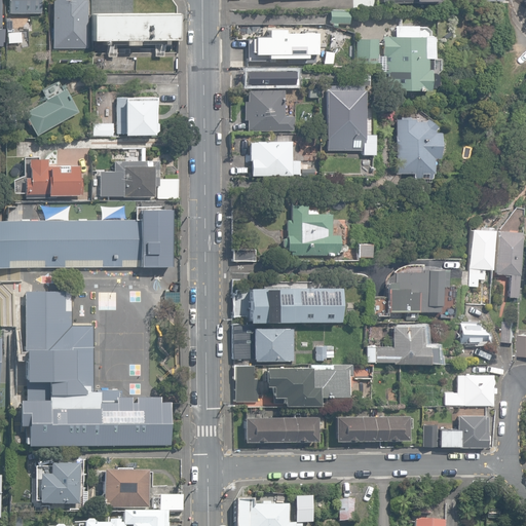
[(9,0),(9,13),(40,13),(40,0),(41,0),(7,0),(8,0),(9,0)]
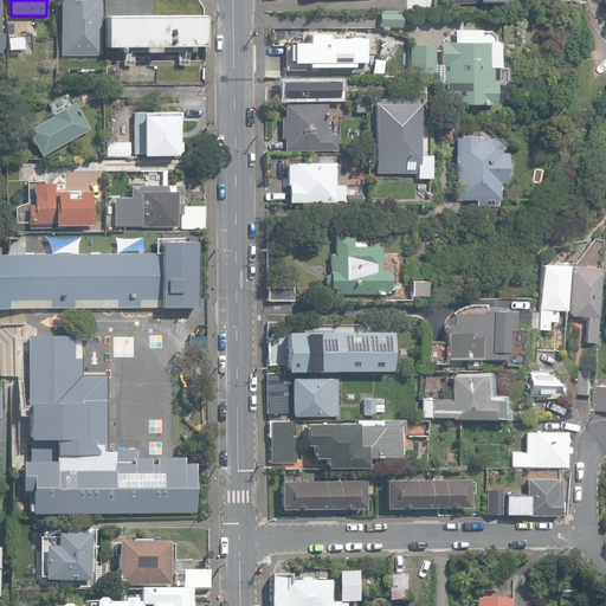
[(59,0),(59,56),(100,56),(100,0),(59,0)]
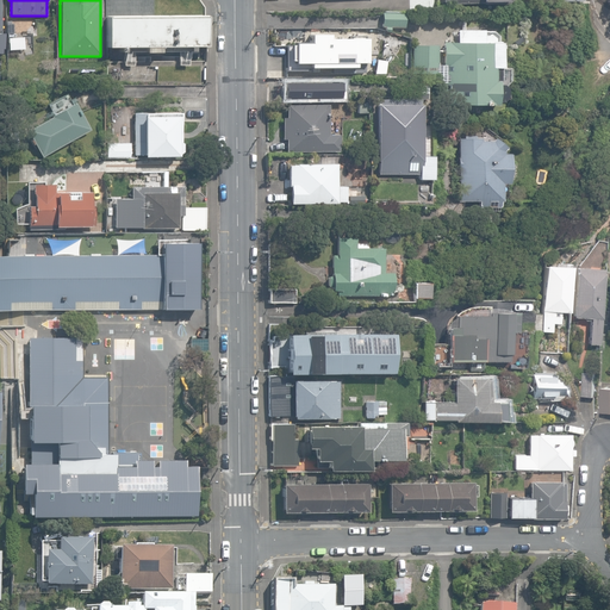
[(178,66),(187,66),(187,51),(193,51),(193,48),(205,47),(205,16),(156,16),(155,0),(106,0),(107,17),(107,48),(118,48),(118,53),(124,53),(124,64),(134,64),(132,51),(178,51),(178,66)]
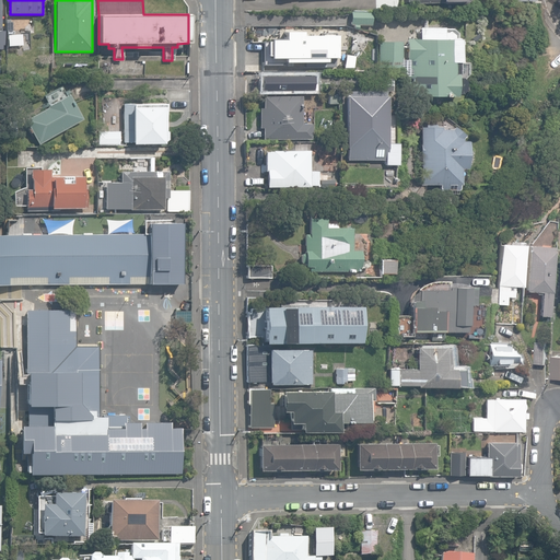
[(350,25),(371,26),(372,10),(351,10),(350,25)]
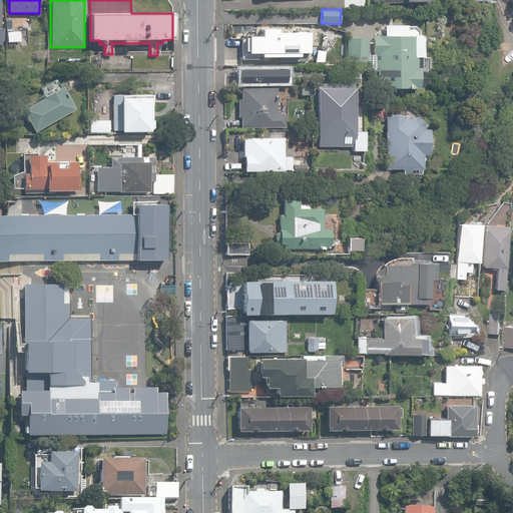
[(371,68),(371,86),(415,86),(415,68),(418,68),(418,35),(406,35),(406,25),(388,25),(388,30),(385,30),(385,35),(373,35),(373,62),(376,62),(376,68),(371,68)]
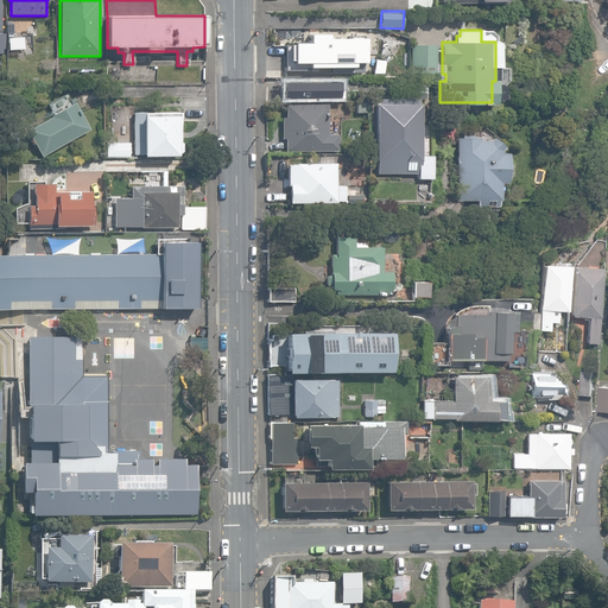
[(292,54),(292,74),(353,74),(354,39),(339,39),(339,33),(321,33),(321,31),(308,31),(308,39),(296,39),(296,49),(293,49),(293,54),(292,54)]
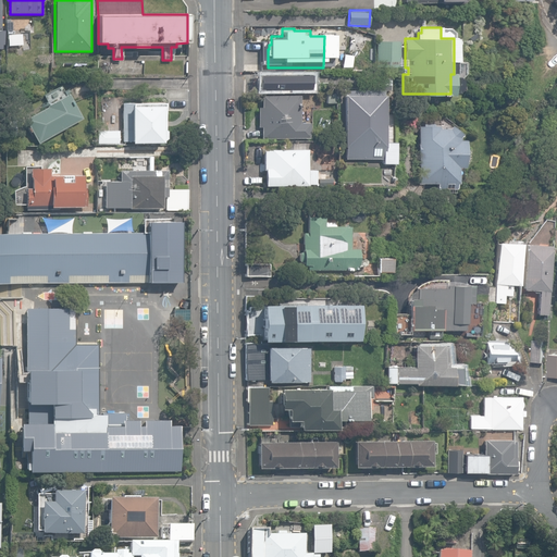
[(376,67),(399,67),(399,41),(376,41),(376,67)]
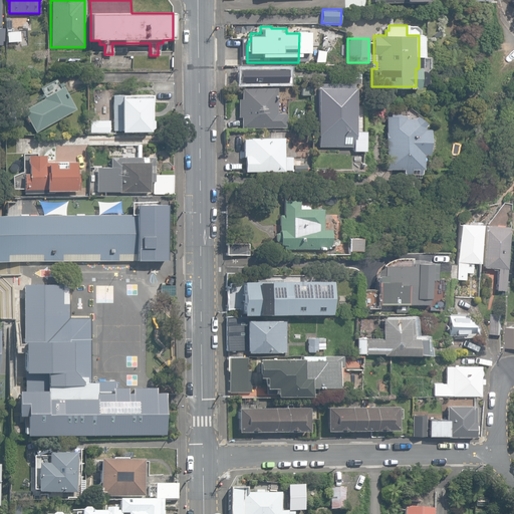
[(224,66),(243,66),(243,55),(225,55),(224,66)]
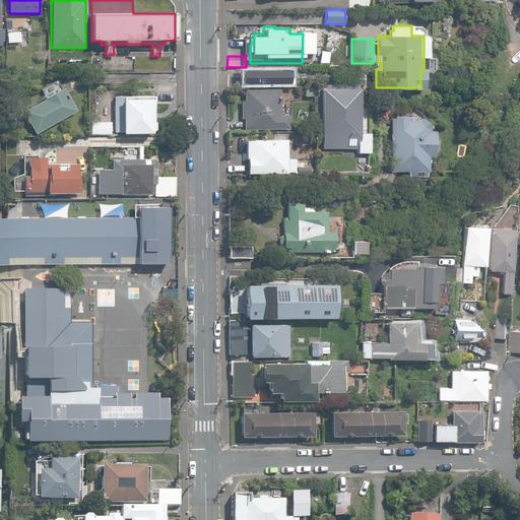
[(245,70),(245,87),(285,86),(285,70),(245,70)]
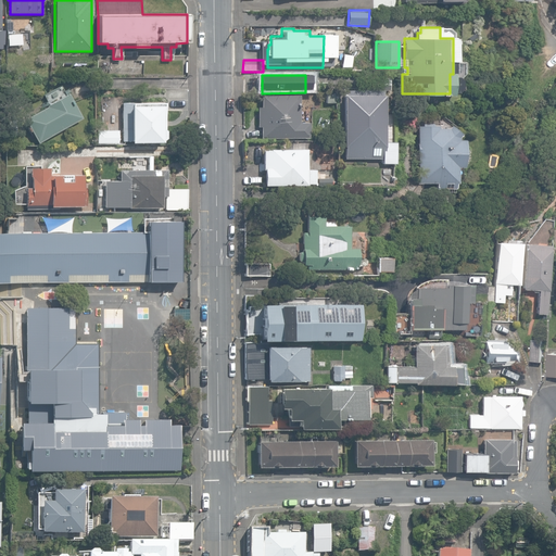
[(382,159),(382,163),(393,163),(393,143),(384,143),(383,96),(371,96),(371,89),(357,89),(357,96),(344,96),(344,159),(382,159)]
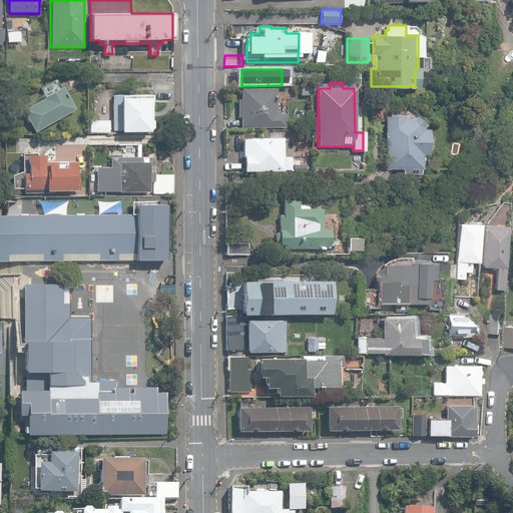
[(29,120),(35,132),(75,109),(62,86),(42,97),(43,98),(22,110),(26,117),(25,118),(27,121),(29,120)]
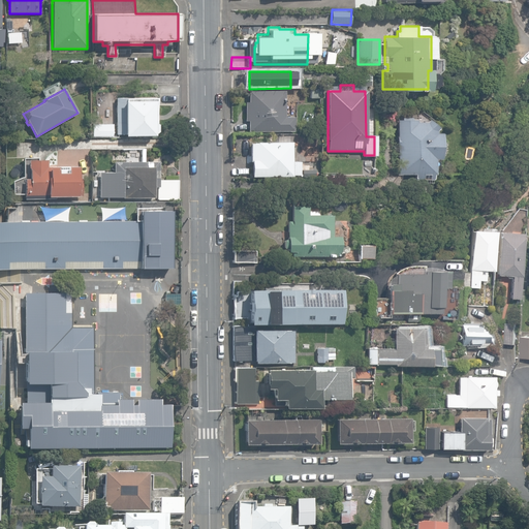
[(248,121),(248,131),(294,131),(293,117),(284,117),(284,91),(248,92),(248,102),(245,102),(245,121),(248,121)]
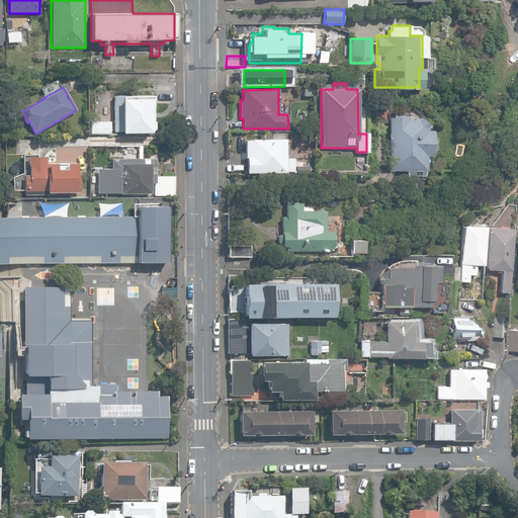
[(121,126),(121,133),(151,132),(150,122),(153,122),(152,94),(114,96),(115,126),(121,126)]
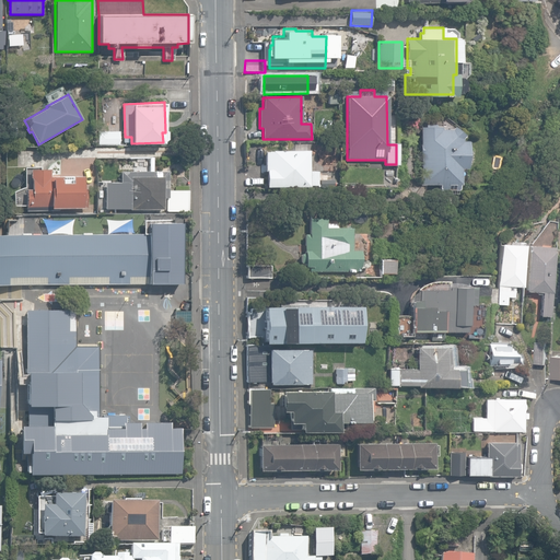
[(435,126),(435,124),(424,125),(424,127),(420,127),(421,185),(439,185),(439,189),(456,189),(456,183),(458,183),(457,168),(464,167),(463,140),(457,140),(457,138),(459,135),(452,127),(450,129),(441,129),(441,126),(435,126)]
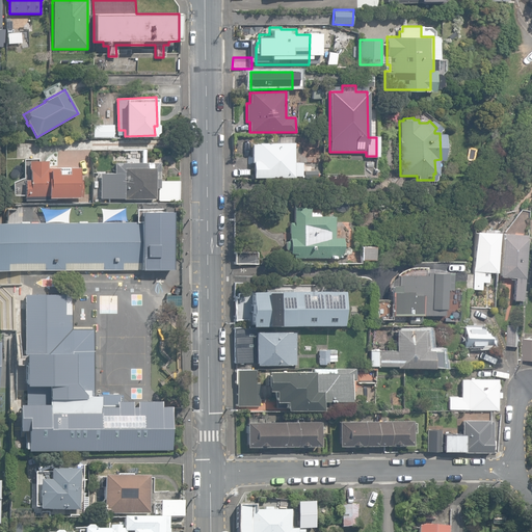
[(92,137),(113,137),(113,124),(92,125),(92,137)]
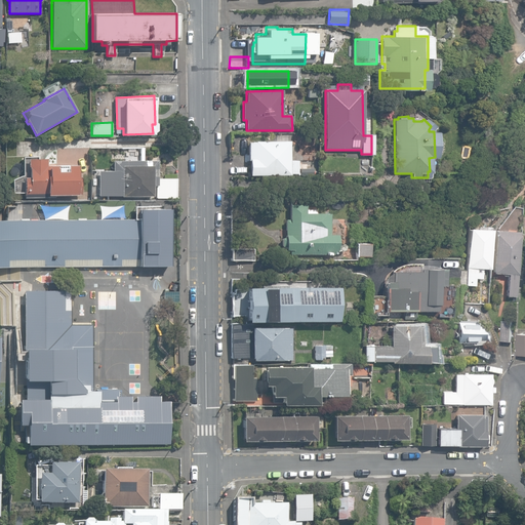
[(249,160),(250,175),(290,174),(290,173),(297,173),(297,160),(289,161),(289,142),(248,142),(248,160),(249,160)]
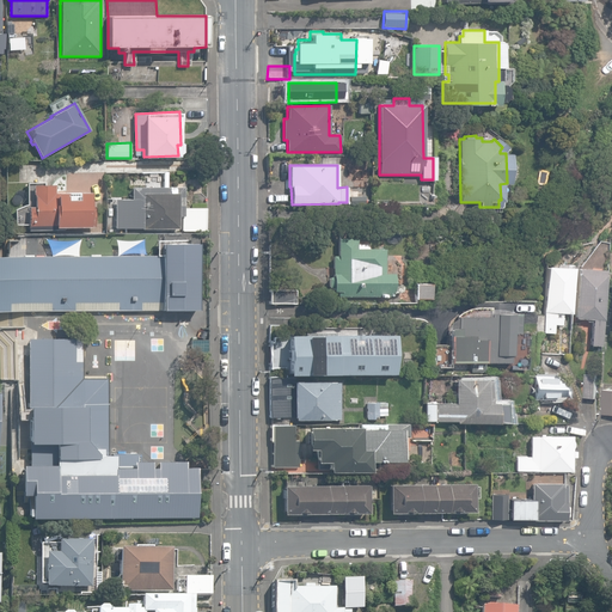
[(374,182),(375,200),(385,199),(384,182),(374,182)]
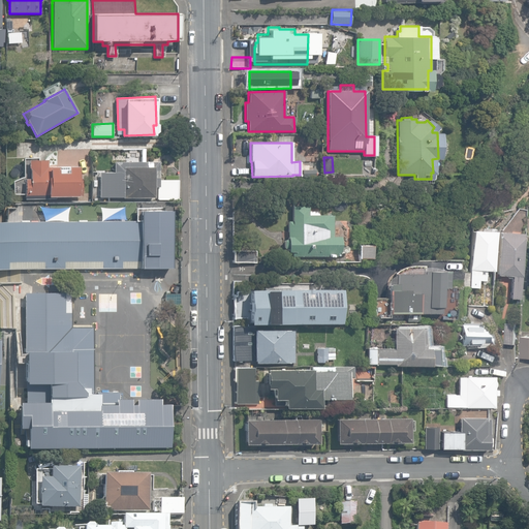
[(24,170),(24,196),(82,195),(82,178),(78,178),(78,166),(47,166),(47,159),(28,160),(28,167),(29,168),(29,170),(24,170)]
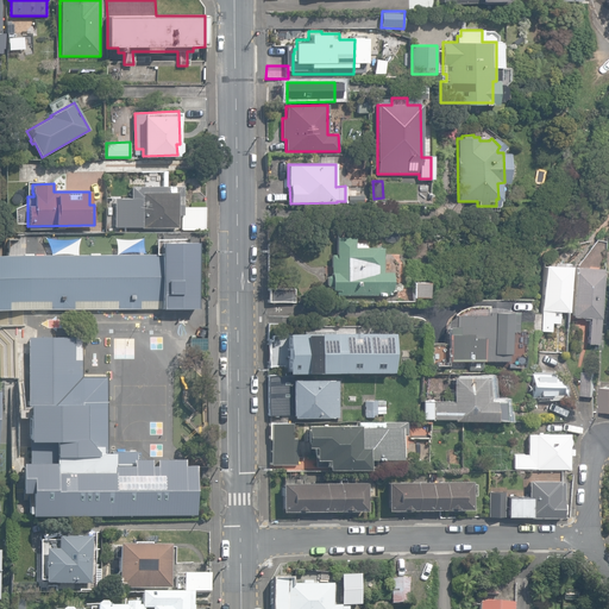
[(114,198),(114,226),(180,226),(180,214),(181,214),(181,230),(205,230),(205,206),(176,206),(176,192),(165,192),(165,184),(130,186),(131,198),(114,198)]
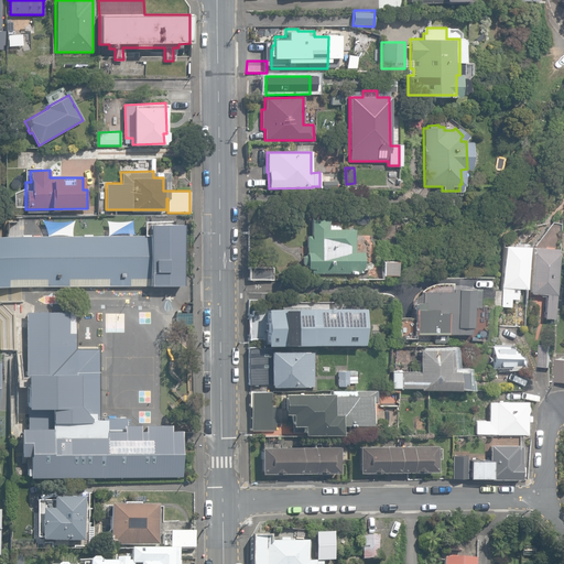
[(311,272),(360,272),(360,251),(355,251),(355,229),(349,229),(340,229),(337,225),(327,225),(327,219),(311,219),(311,236),(306,236),(306,255),(302,256),(302,263),(306,266),(306,268),(311,268),(311,272)]
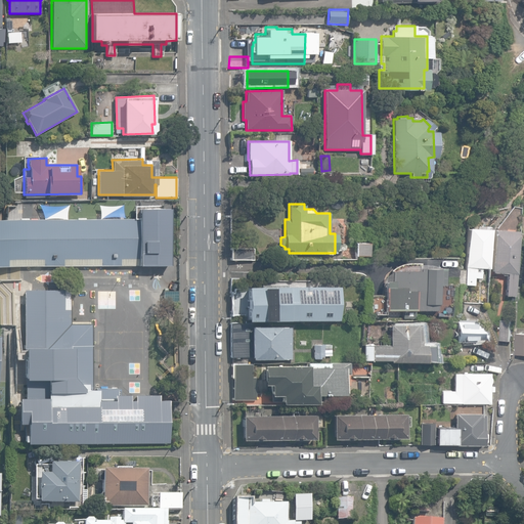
[(0,218),(0,265),(169,264),(169,208),(138,208),(138,218),(0,218)]
